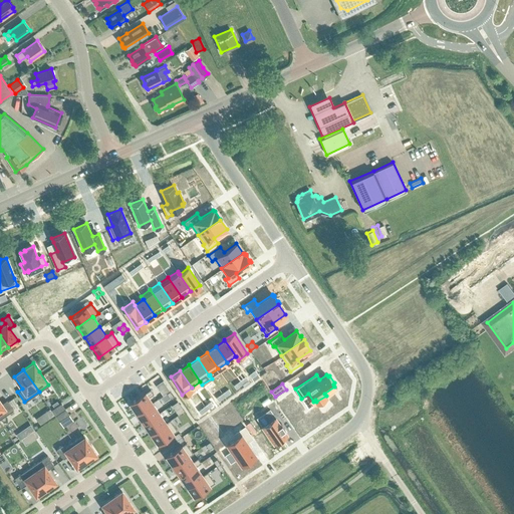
[(166,384),(160,390),(163,395),(169,390),(166,384)]
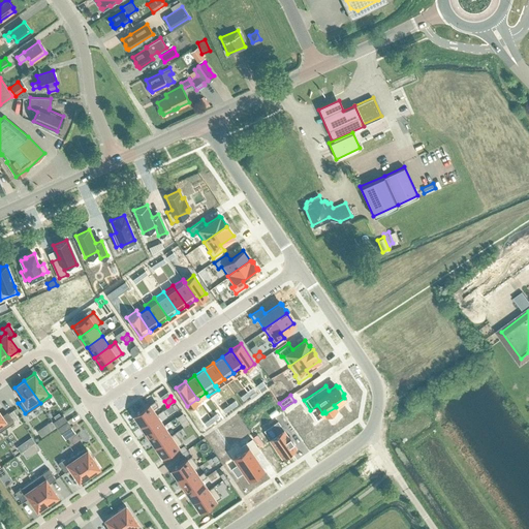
[(154,400),(133,414),(141,425),(156,414),(153,408),(157,405),(154,400)]
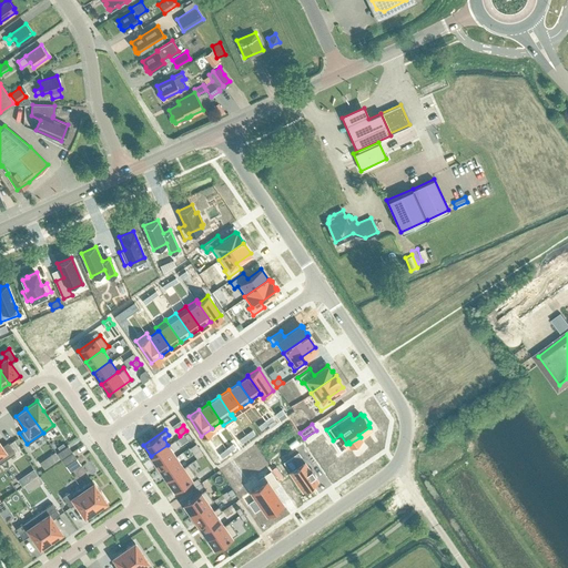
[(0,462),(14,453),(7,442),(1,445),(0,443),(0,462)]
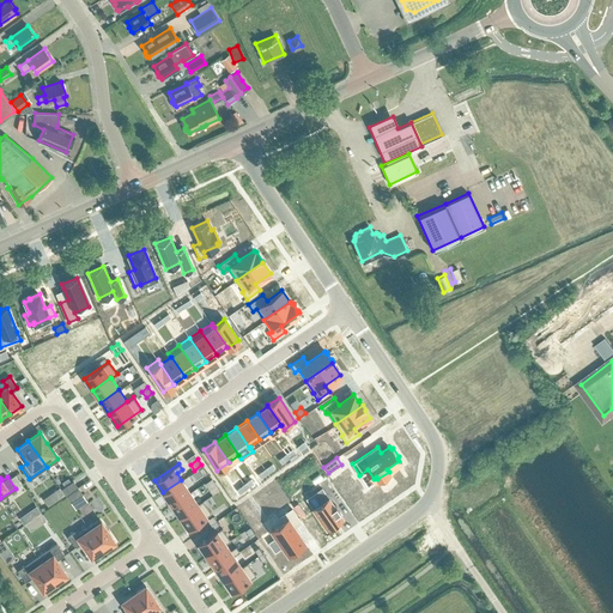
[(181,480),(163,492),(171,504),(189,492),(181,480)]
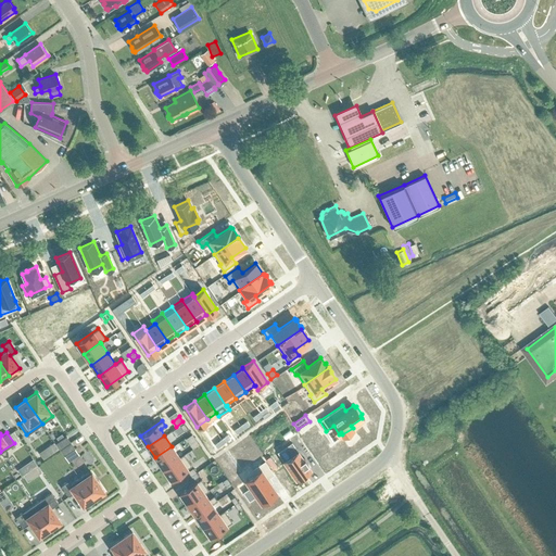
[(61,445),(65,452),(76,443),(72,438),(61,445)]
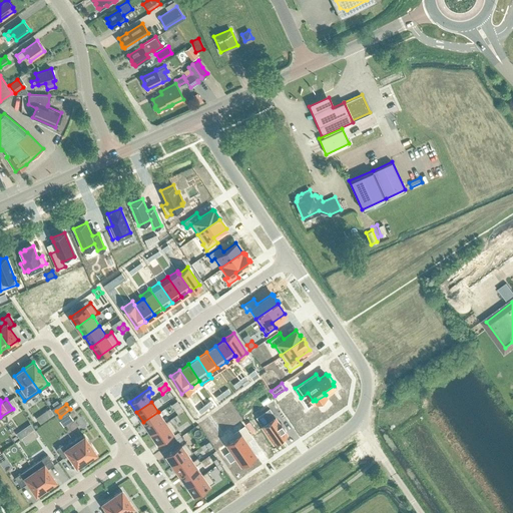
[(49,407),(44,410),(49,417),(53,413),(49,407)]
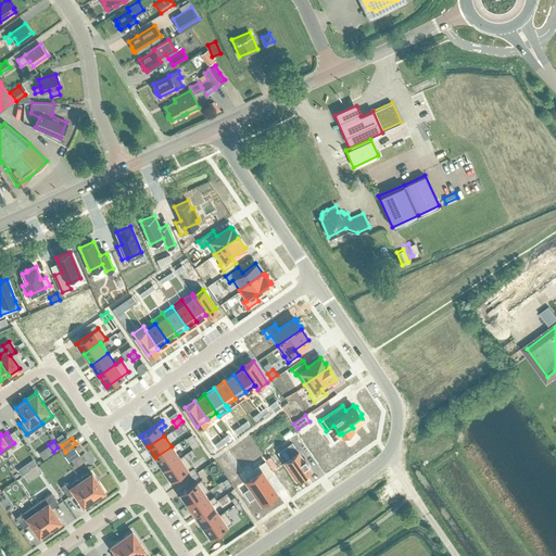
[(291,454),(283,459),(295,478),(310,468),(306,463),(307,463),(304,456),(302,457),(291,442),(286,446),(291,454)]
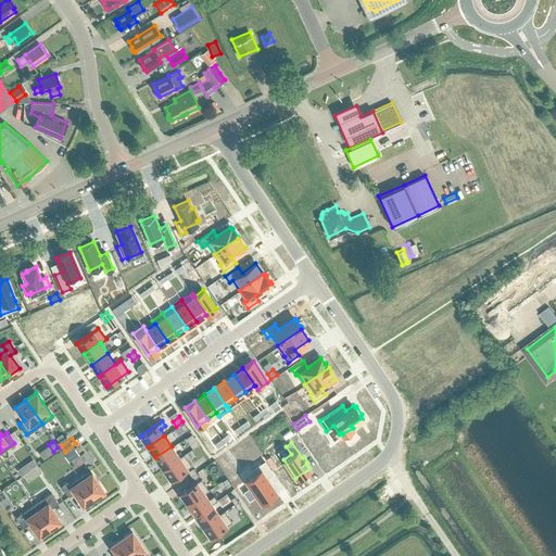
[(76,443),(65,452),(70,457),(80,450),(76,443)]
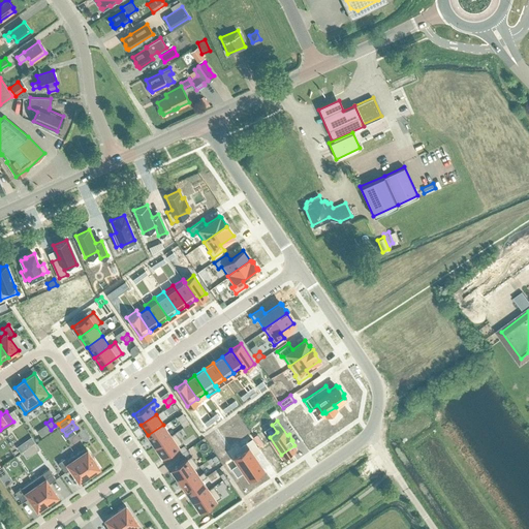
[(163,425),(148,435),(155,445),(170,435),(170,434),(163,425)]
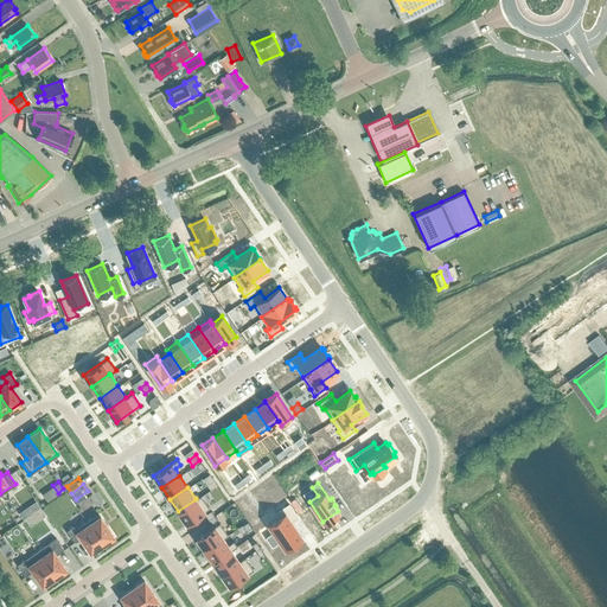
[(196,499),(178,511),(186,524),(209,508),(200,494),(196,498),(196,499)]
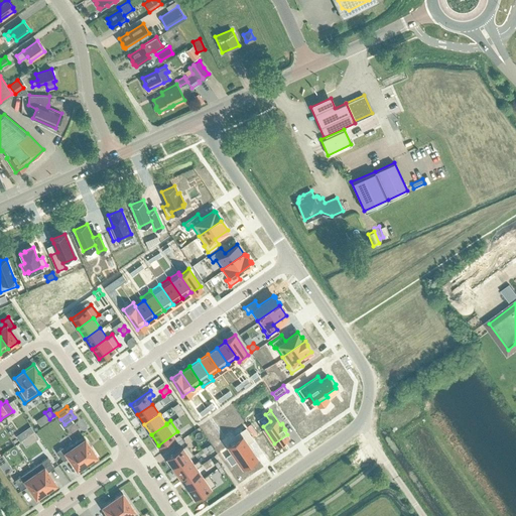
[(233,453),(226,457),(232,465),(238,461),(242,466),(244,468),(249,464),(248,462),(256,456),(248,443),(253,439),(245,427),(234,435),(237,440),(228,446),(233,453)]
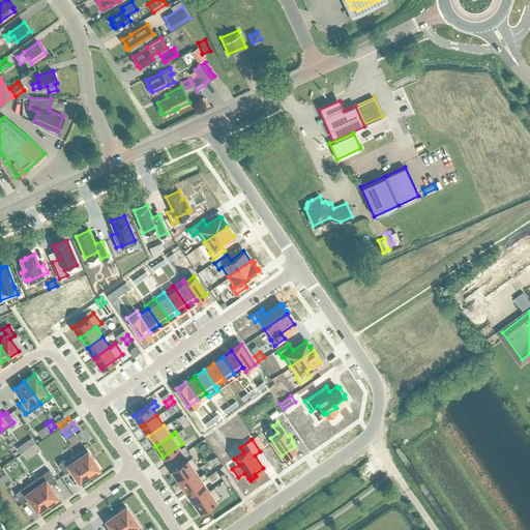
[(45,441),(37,445),(42,452),(47,449),(48,445),(45,441)]
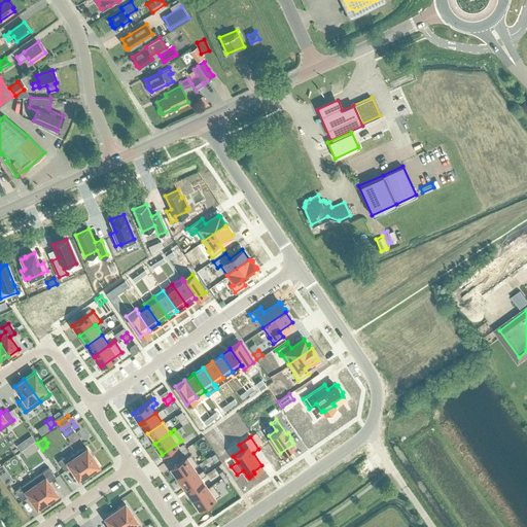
[(31,443),(28,445),(33,451),(39,447),(34,441),(31,443)]
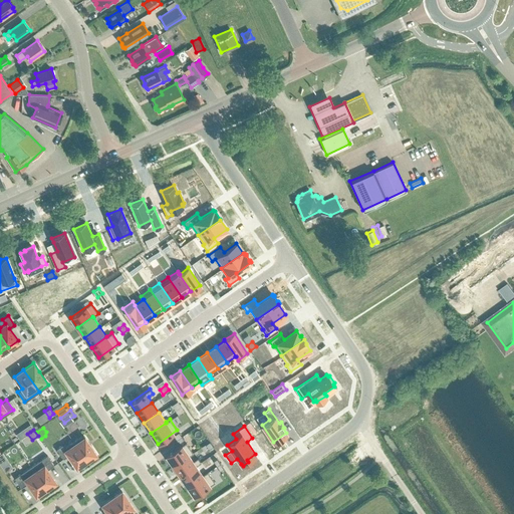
[(178,432),(173,435),(176,440),(181,436),(178,432)]
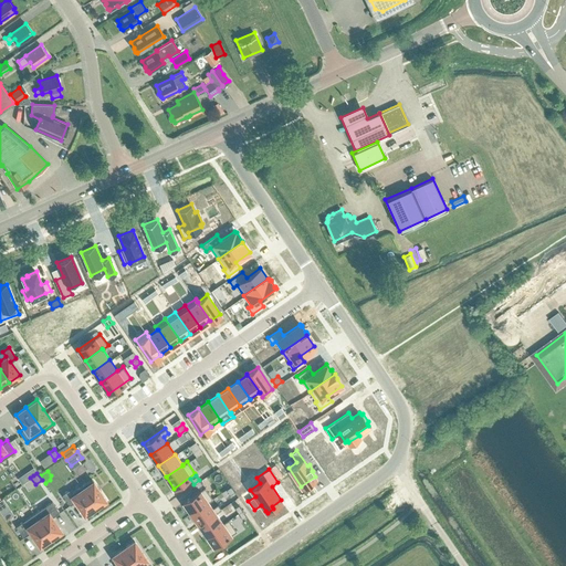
[(91,479),(81,485),(95,507),(106,500),(91,479)]
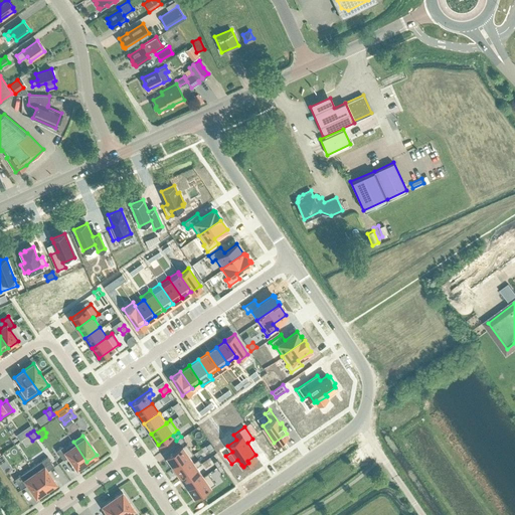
[(87,462),(73,442),(64,449),(62,446),(56,450),(63,459),(68,456),(76,468),(87,462)]
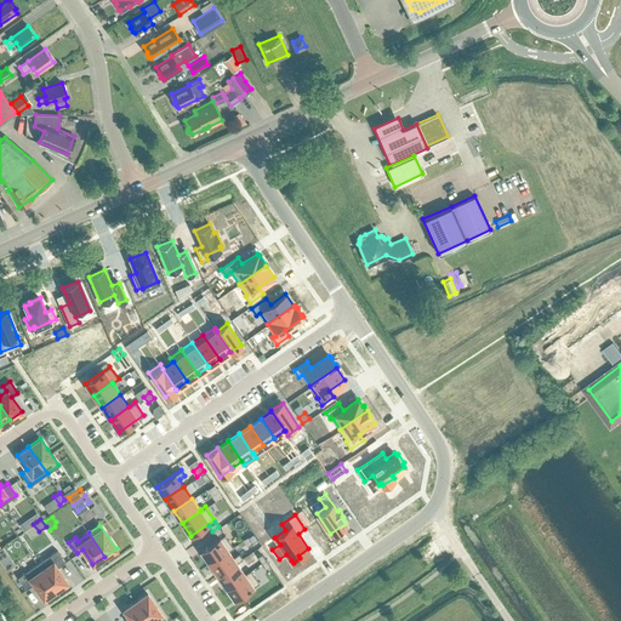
[(224,534),(200,551),(209,563),(228,550),(228,551),(233,547),(224,534)]
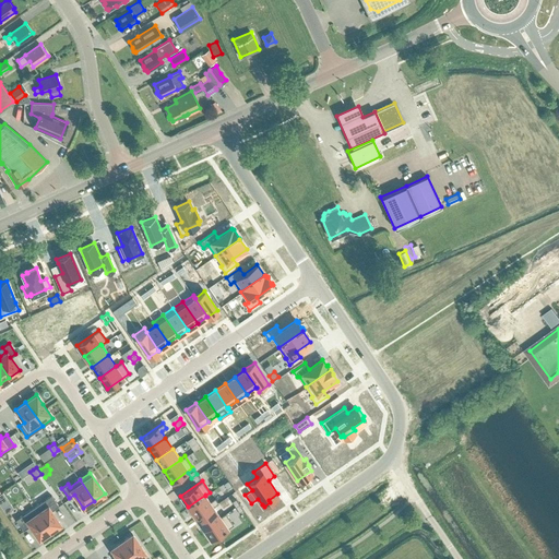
[(0,506),(1,507),(9,501),(2,491),(0,492),(0,506)]
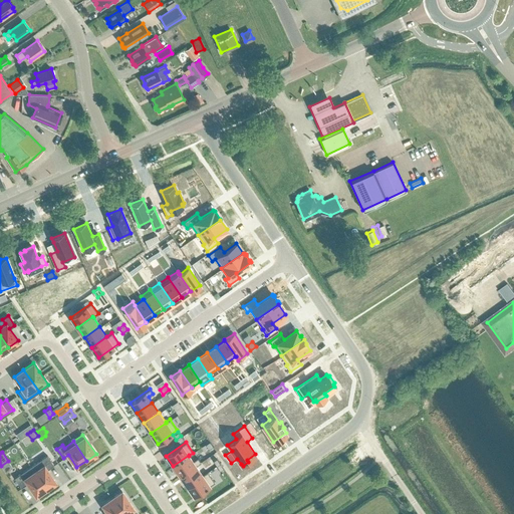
[(30,466),(46,489),(55,482),(47,469),(54,465),(47,455),(30,466)]
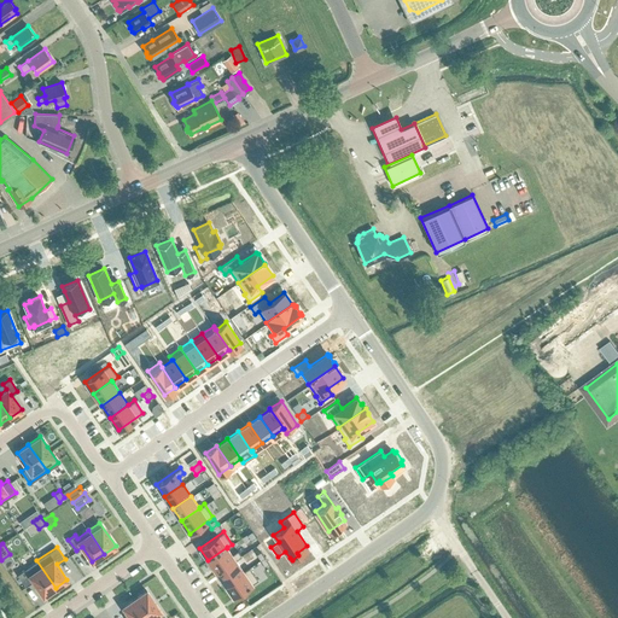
[(227,547),(208,560),(216,572),(235,559),(235,560),(242,555),(237,551),(232,554),(227,548),(227,547)]
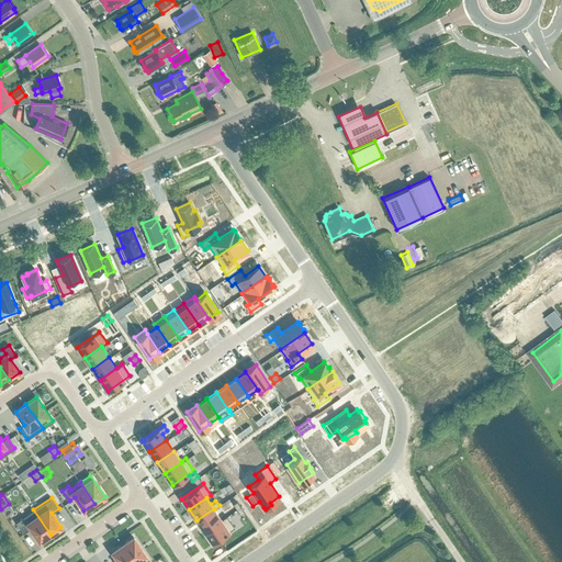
[(214,508),(197,520),(204,531),(222,519),(221,519),(214,509),(214,508)]
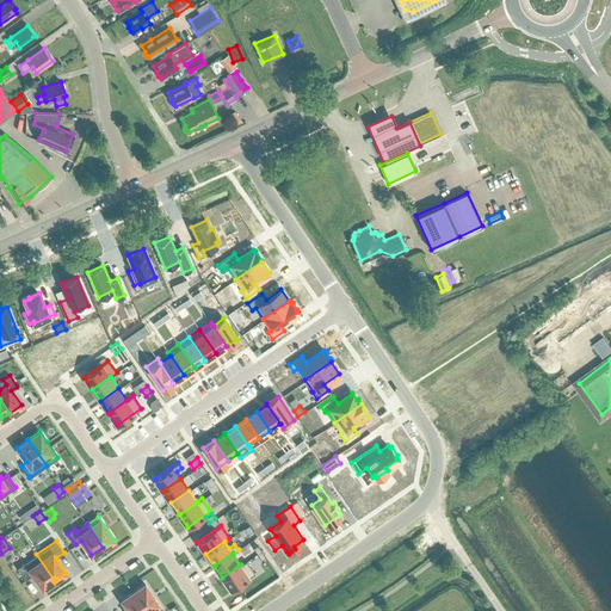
[(32,574),(43,588),(55,581),(36,554),(17,568),(25,579),(32,574)]
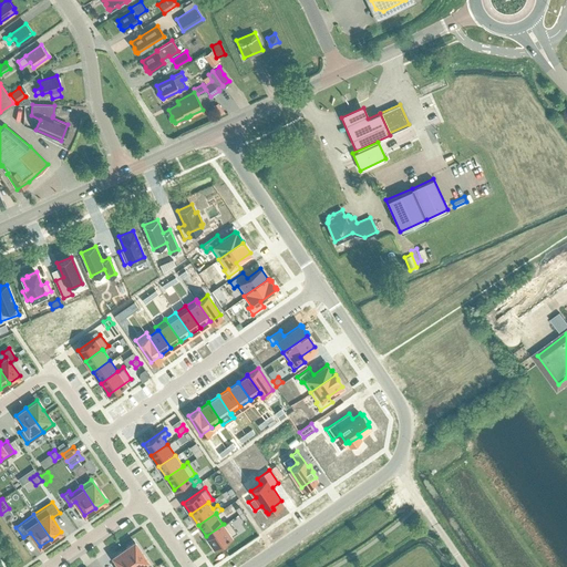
[(224,524),(206,536),(214,547),(232,535),(236,532),(228,519),(223,524),(224,524)]
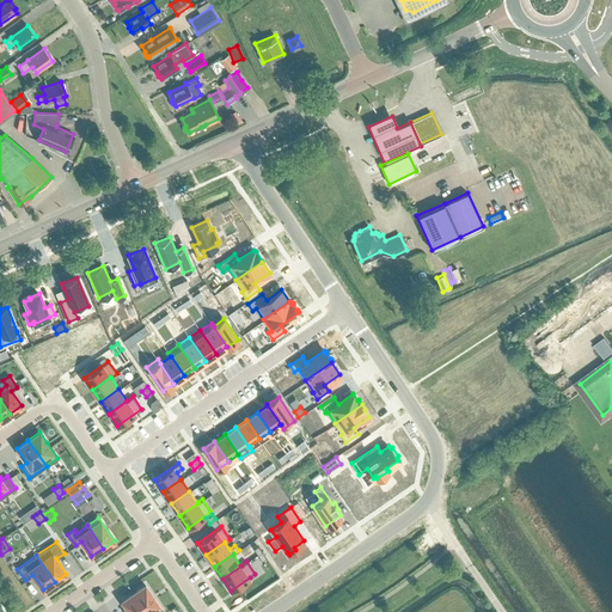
[(145,585),(133,592),(146,611),(160,611),(163,611),(145,585)]
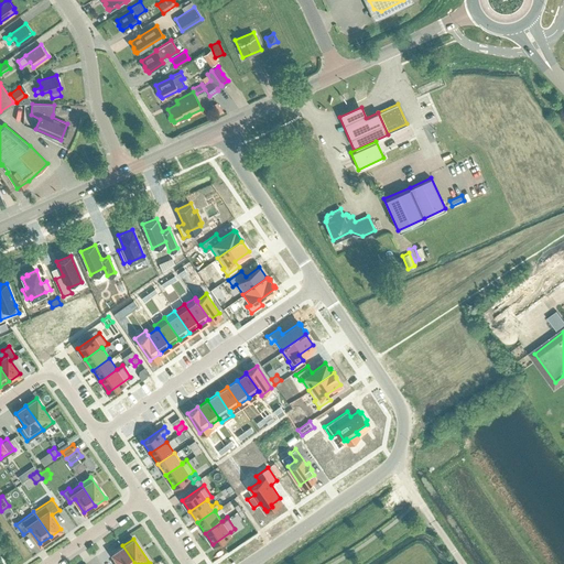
[(119,563),(134,563),(122,545),(111,553),(119,563)]
